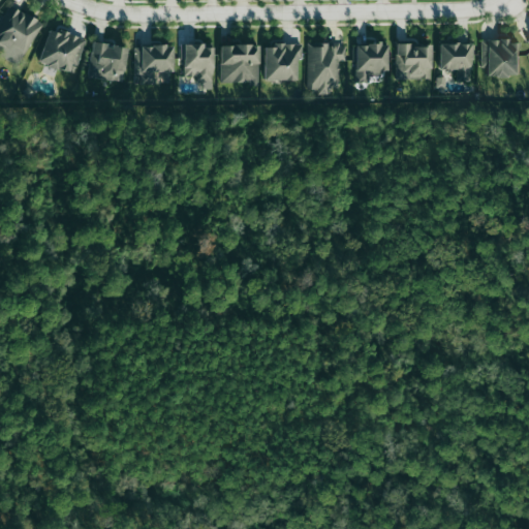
[(0,54),(18,64),(41,24),(9,4),(0,19),(0,54)]
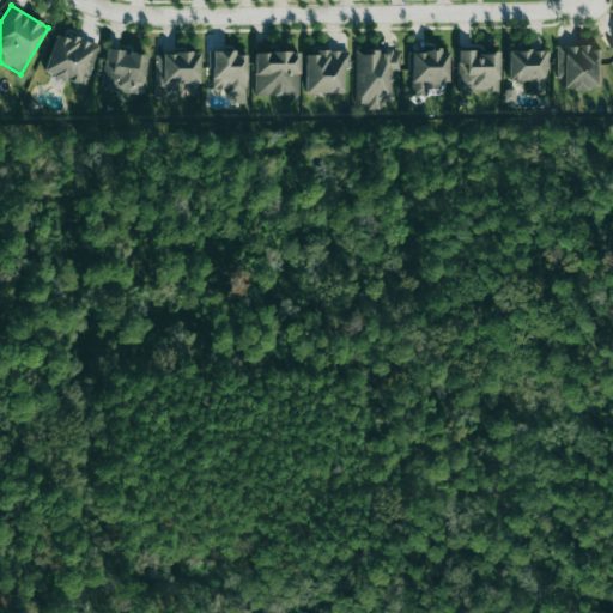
[(86,86),(98,46),(55,32),(43,73),(86,86)]
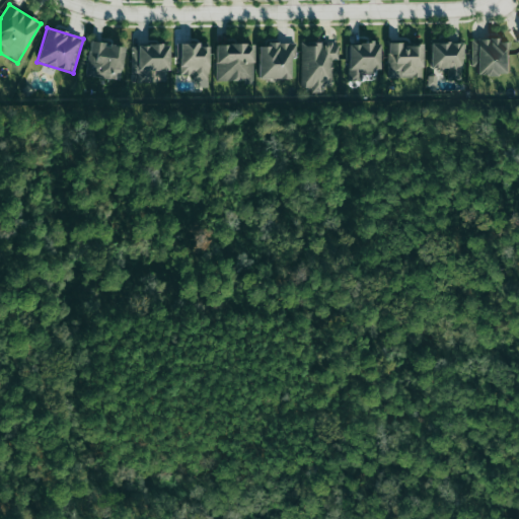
[(508,75),(508,40),(470,40),(471,64),(477,64),(477,75),(508,75)]
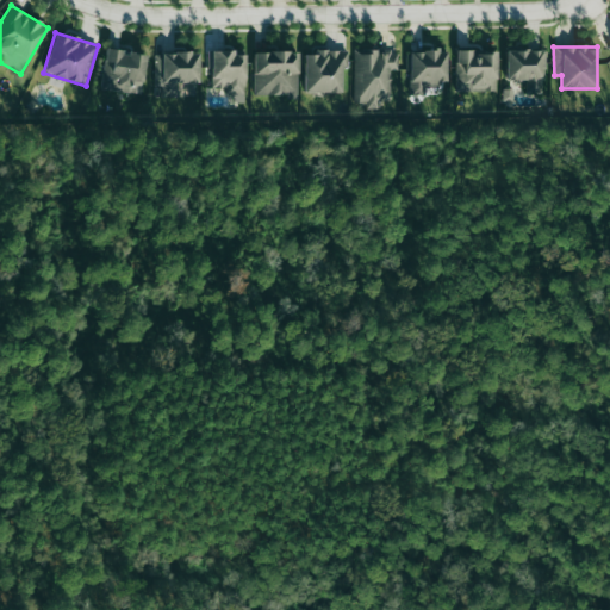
[(145,55),(106,49),(100,88),(141,94),(145,55)]
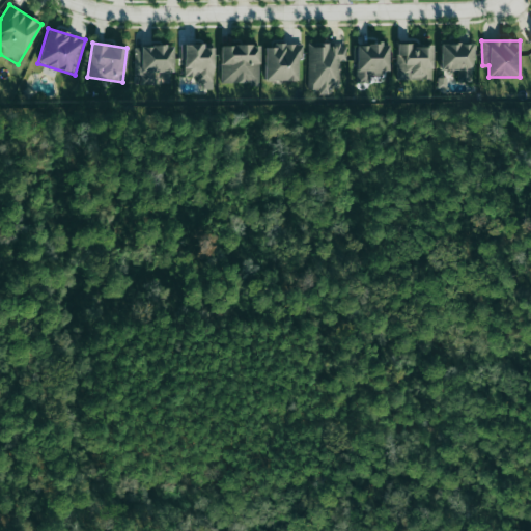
[(308,88),(319,88),(319,94),(330,94),(330,88),(340,88),(339,61),(345,61),(345,43),(307,44),(308,88)]
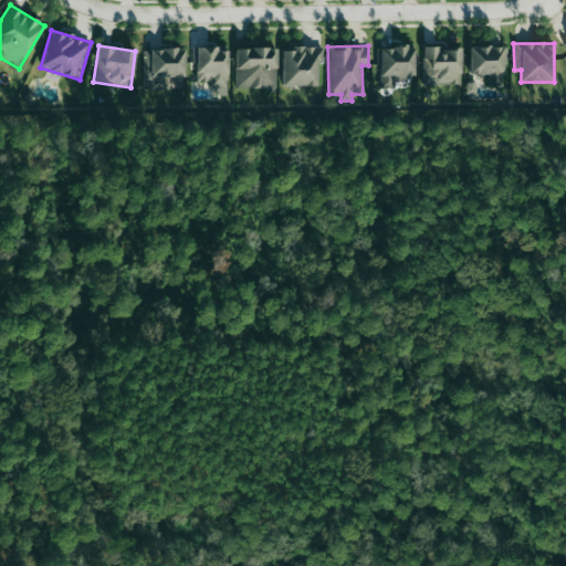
[(488,86),(503,86),(504,46),(469,45),(469,74),(488,74),(488,86)]
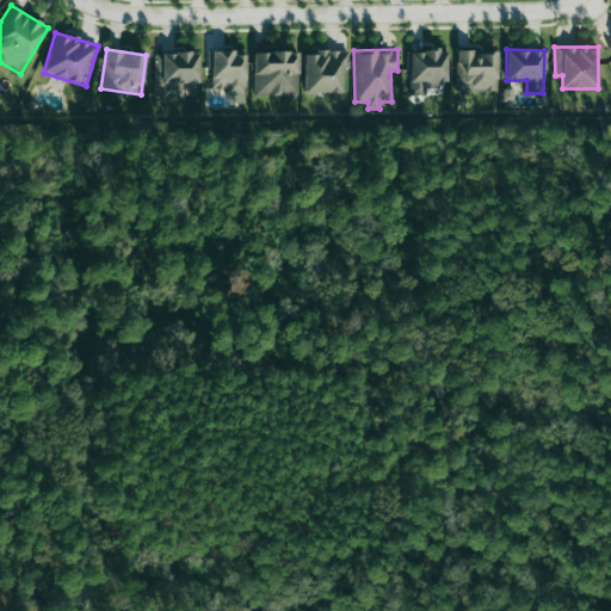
[(245,102),(245,55),(234,54),(234,50),(211,50),(210,90),(232,90),(232,102),(245,102)]
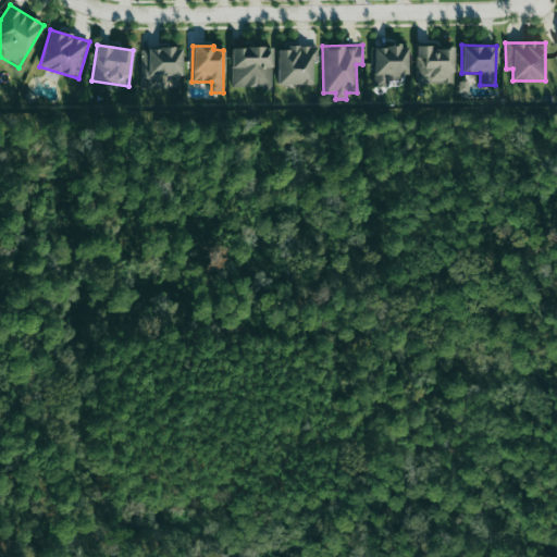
[(277,49),(276,84),(311,85),(311,61),(317,61),(317,46),(286,46),(286,49),(277,49)]
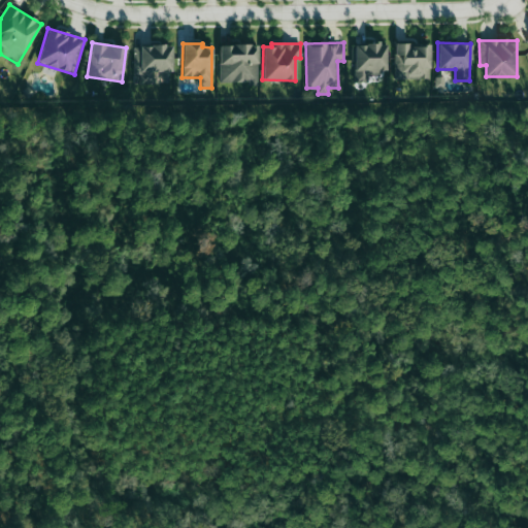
[(386,43),(353,43),(354,81),(367,81),(367,74),(386,73),(386,43)]
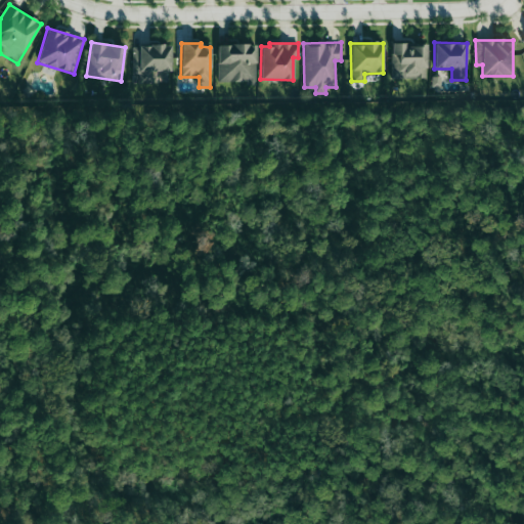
[(390,77),(426,78),(426,44),(391,43),(390,77)]
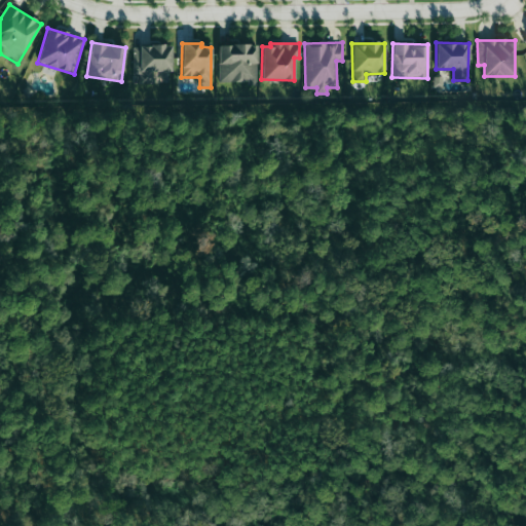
[(219,44),(218,83),(256,83),(256,44),(219,44)]
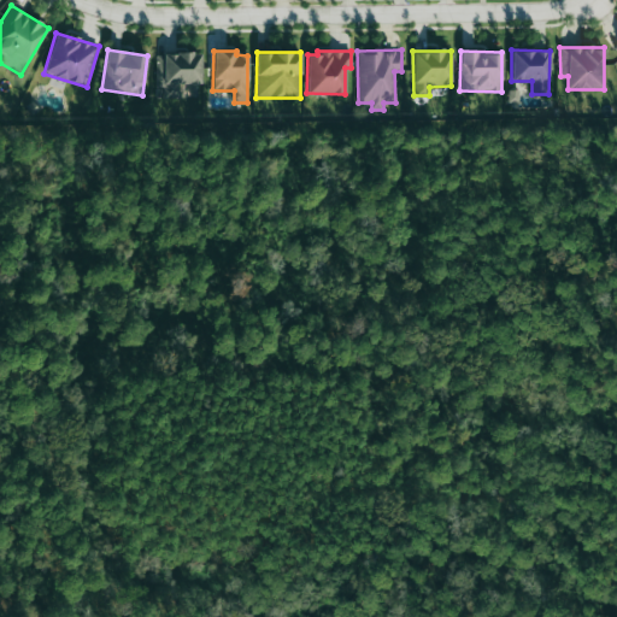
[(178,83),(199,84),(200,54),(157,53),(156,97),(178,98),(178,83)]
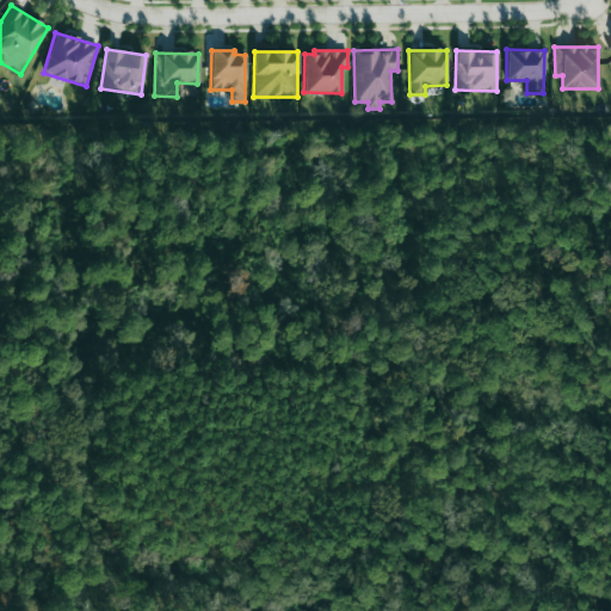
All buildings are outlined.
